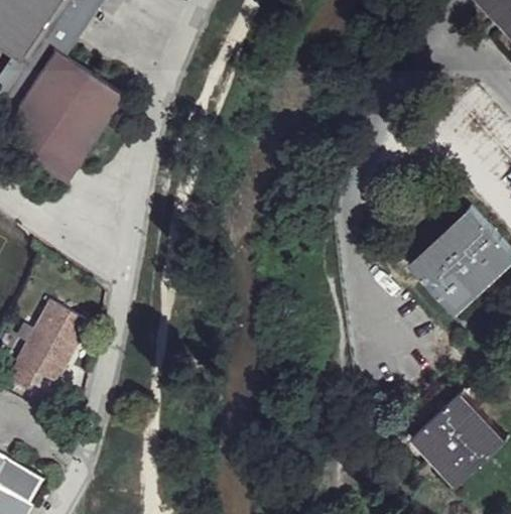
[(51,0),(0,0),(0,48),(6,53),(14,55),(51,0)]
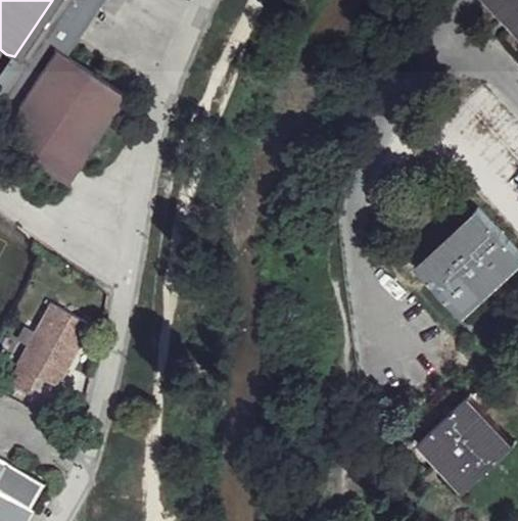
[(52,0),(14,56),(35,68),(49,46),(62,54),(98,0),(52,0)]
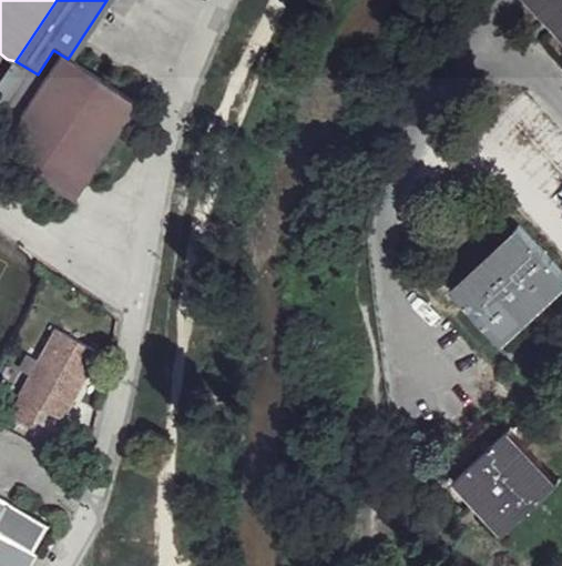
[(561,0),(523,0),(561,40),(561,0)]
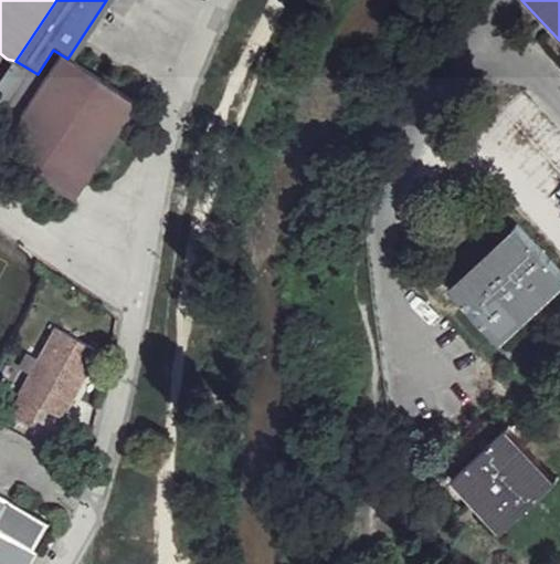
[(67,59),(53,50),(38,74),(16,106),(0,129),(0,149),(67,197),(130,101),(67,59)]
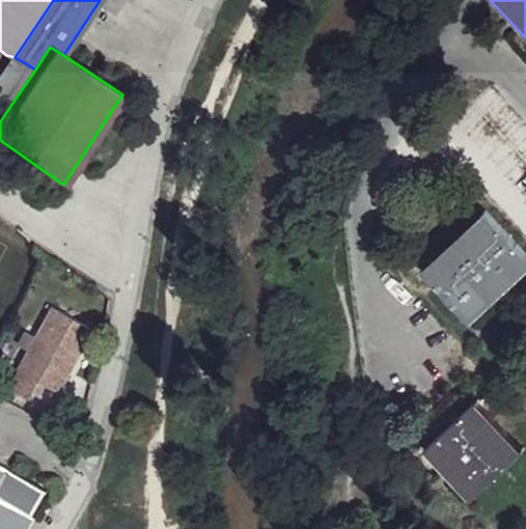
[(0,121),(15,100),(0,89),(0,121)]
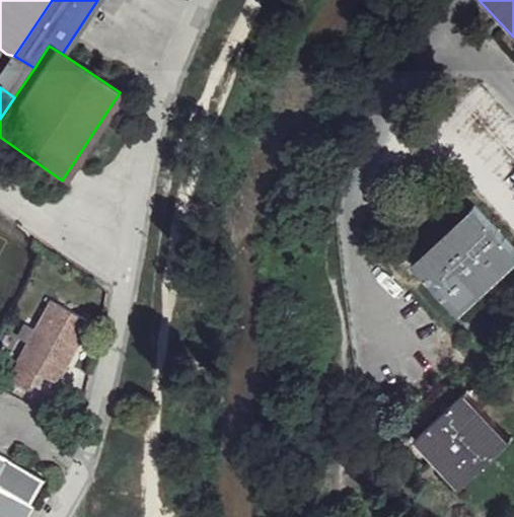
[(513,269),(513,252),(473,209),(413,264),(461,317),(513,269)]
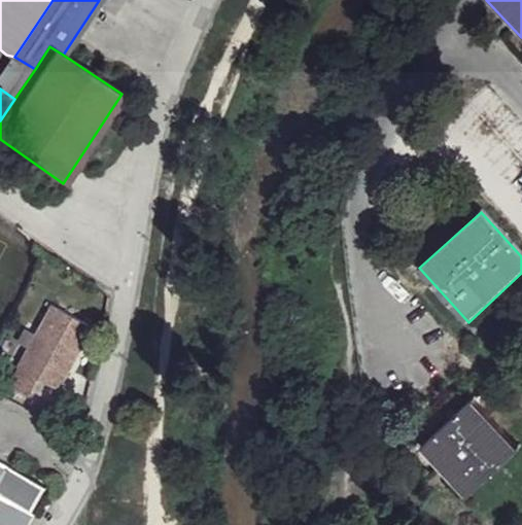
[(85,324),(43,302),(31,325),(20,348),(10,364),(27,375),(51,388),(85,324)]
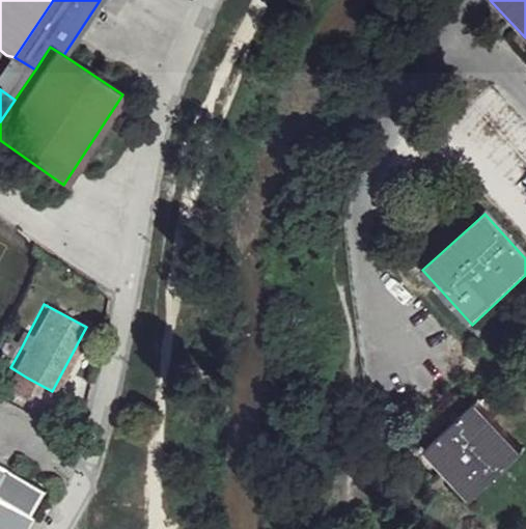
[(31,328),(21,322),(7,344),(20,351),(31,328)]
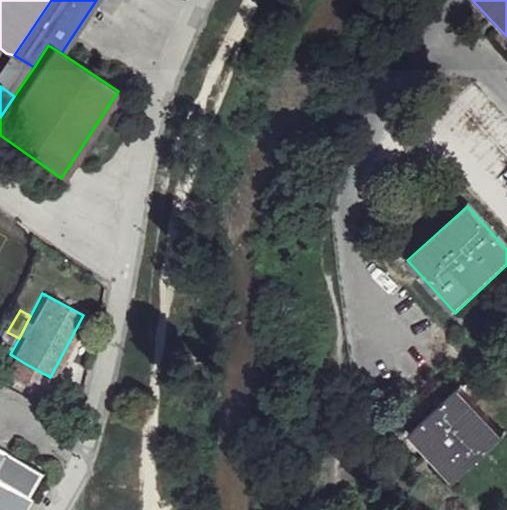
[(26,364),(10,354),(2,371),(18,380),(26,364)]
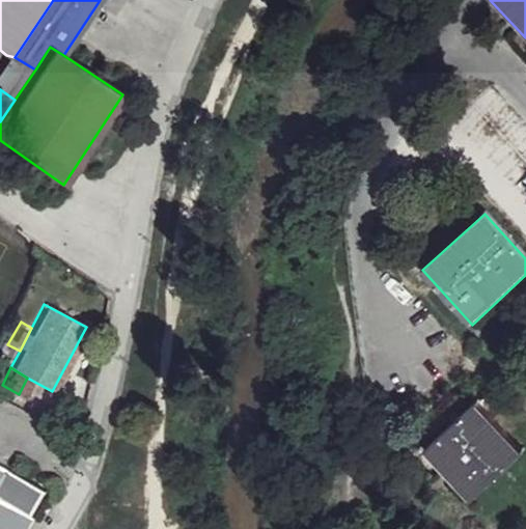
[(522,453),(476,402),(422,453),(467,503),(522,453)]
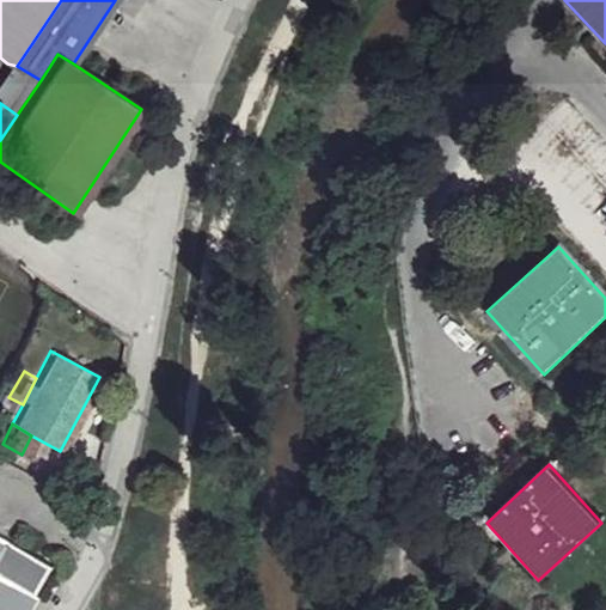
[(24,609),(47,569),(0,541),(0,609),(24,609)]
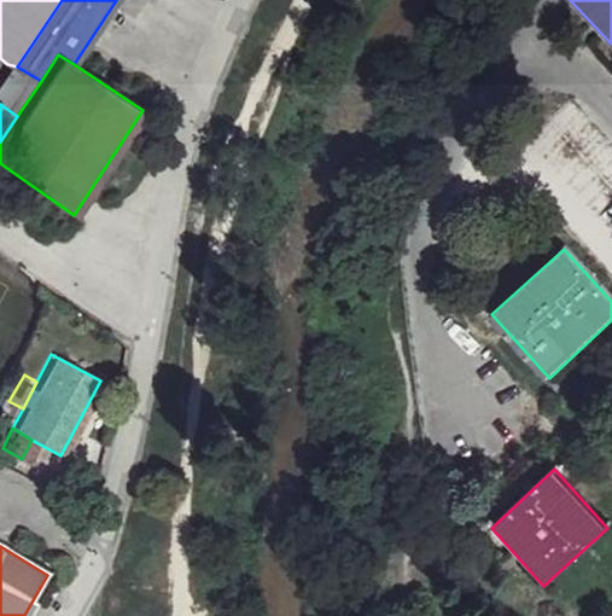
All buildings are outlined.
